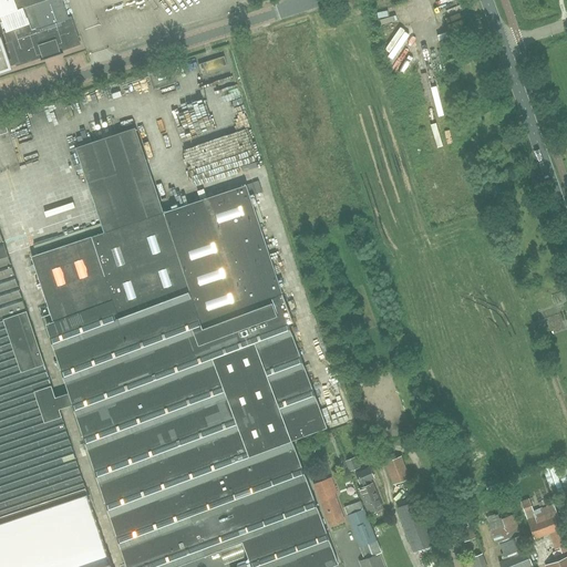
[(0,0),(0,17),(6,32),(6,31),(8,35),(4,37),(7,43),(4,43),(2,38),(0,38),(0,71),(10,68),(10,65),(16,63),(17,65),(26,62),(43,57),(44,59),(61,53),(60,51),(69,48),(80,43),(71,17),(68,18),(61,0),(0,0)]
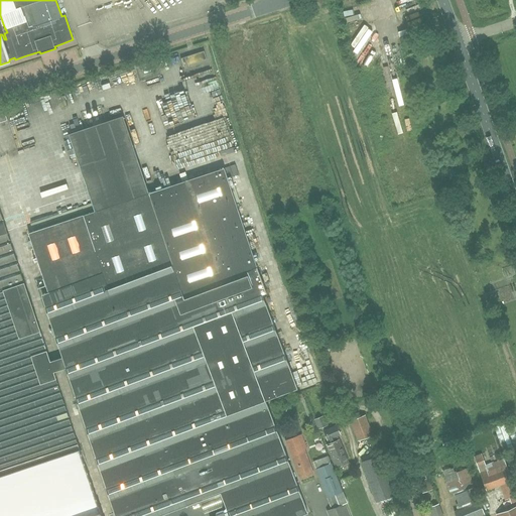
[(207,59),(204,51),(179,58),(182,67),(207,59)]
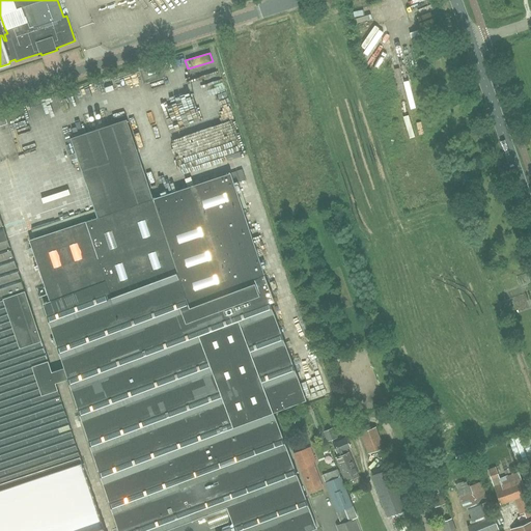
[(227,507),(235,530),(308,530),(309,530),(316,528),(273,412),(306,399),(270,303),(274,301),(266,277),(252,238),(234,184),(240,182),(246,179),(242,169),(236,171),(230,173),(230,172),(216,177),(214,171),(207,173),(210,179),(197,184),(195,177),(173,185),(175,191),(152,198),(126,120),(72,139),(98,217),(29,241),(54,312),(47,315),(64,369),(58,371),(52,373),(0,217),(0,488),(34,477),(82,462),(55,383),(61,381),(67,379),(118,530),(163,530),(191,521),(227,507)]
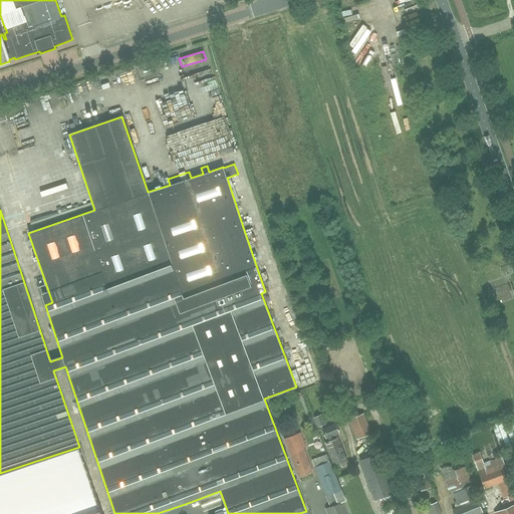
[(62,194),(64,200),(79,195),(77,189),(62,194)]
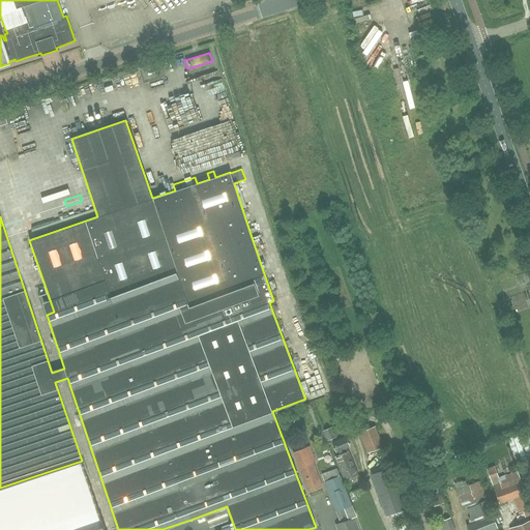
[(51,211),(64,205),(62,201),(49,207),(51,211)]
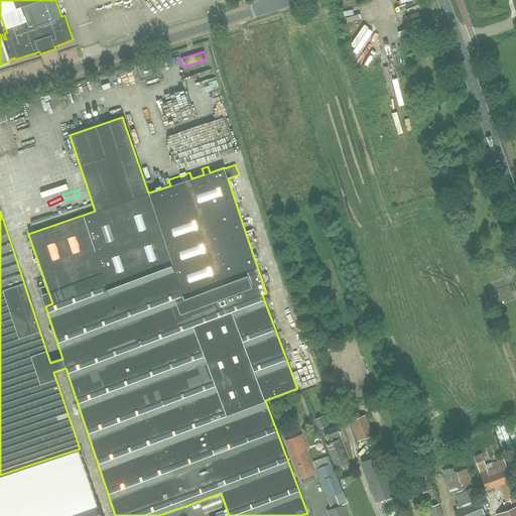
[(302,393),(279,402),(281,407),(288,404),(289,406),(304,400),(302,393)]
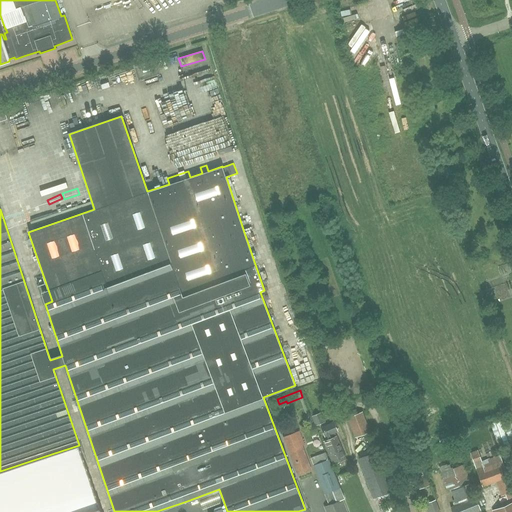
[(316,426),(325,422),(321,412),(312,416),(316,426)]
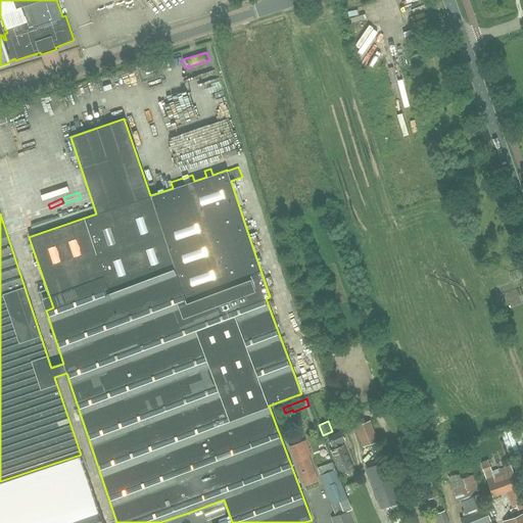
[(378,441),(370,421),(354,427),(363,447),(378,441)]
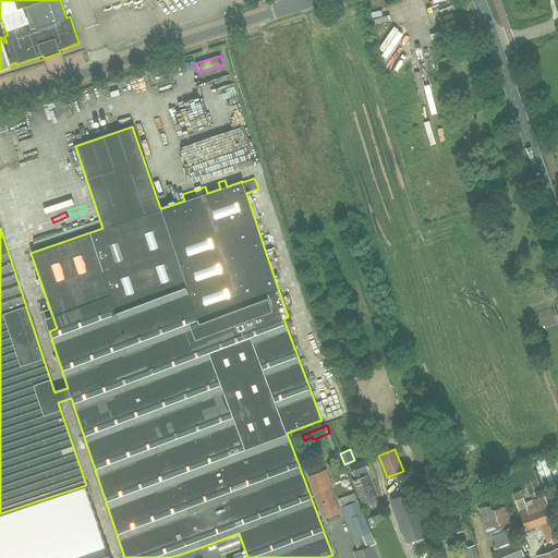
[(547,459),(545,455),(534,459),(535,463),(542,478),(545,487),(557,482),(557,465),(556,460),(548,462),(547,459)]
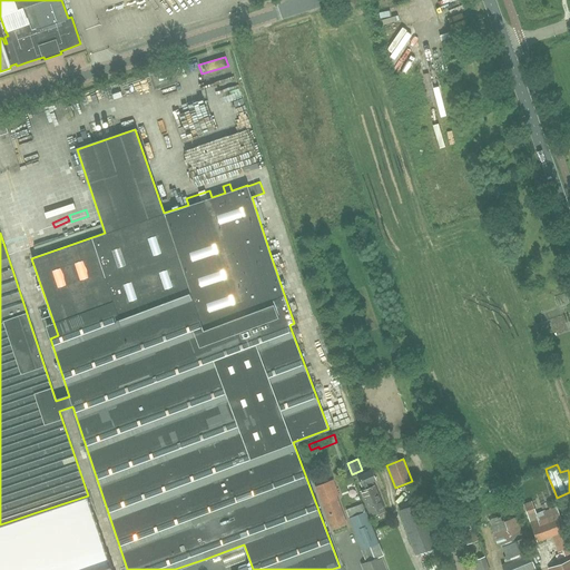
[(371,517),(385,510),(375,485),(373,487),(371,482),(376,481),(372,470),(357,475),(363,490),(361,491),(371,517)]
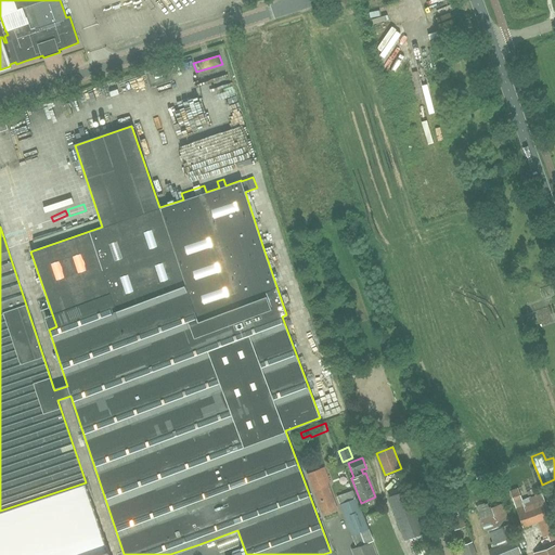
[(308,474),(311,481),(323,514),(336,510),(326,482),(330,481),(324,467),(308,474)]
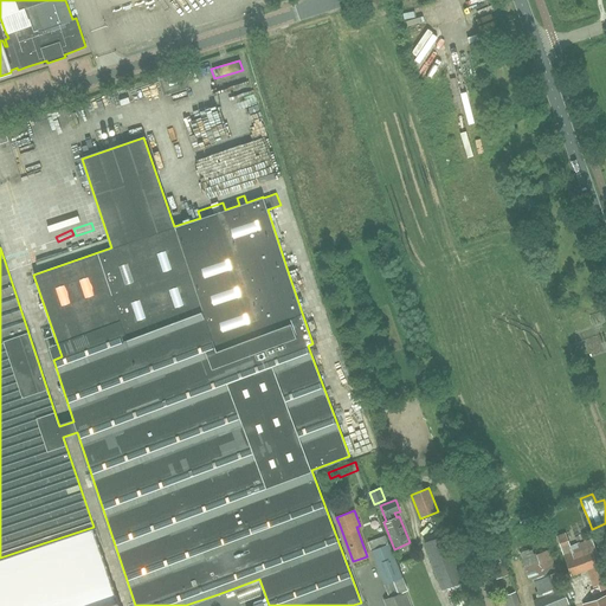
[(522,526),(536,521),(533,510),(519,516),(522,526)]
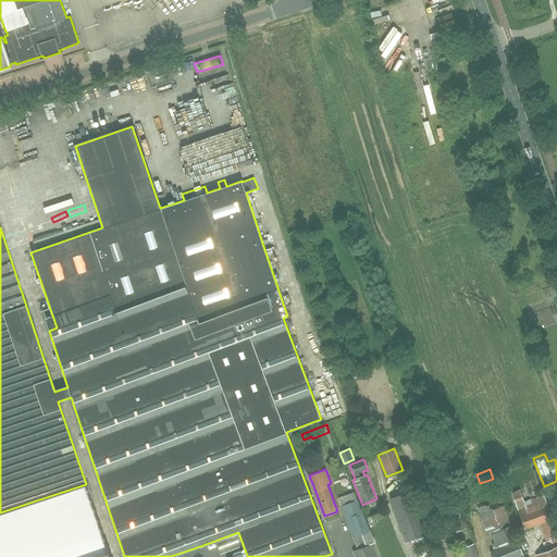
[(110,556),(86,484),(36,500),(0,512),(0,556),(110,556)]
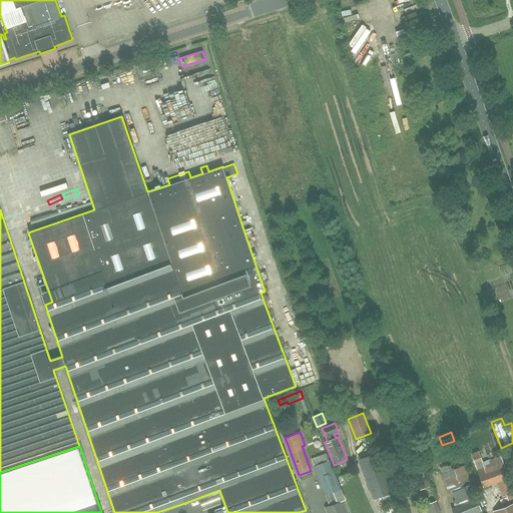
[(375,499),(392,492),(377,452),(359,459),(375,499)]
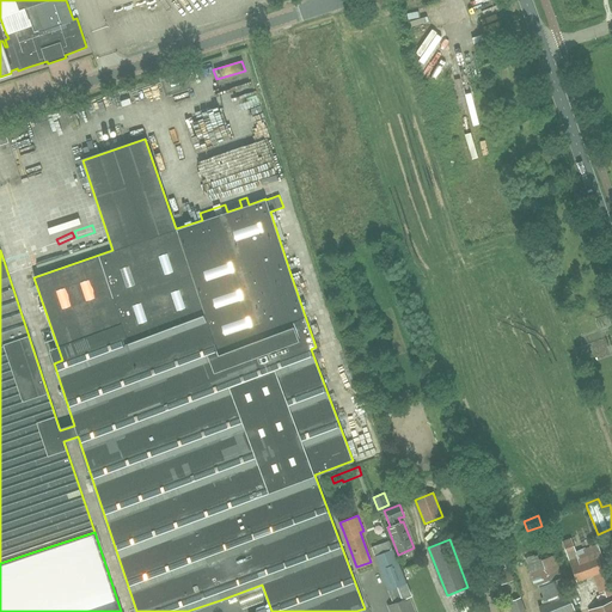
[(562,542),(567,556),(568,556),(569,560),(569,562),(576,582),(593,576),(599,594),(605,592),(606,597),(611,594),(611,581),(607,570),(598,544),(586,548),(577,551),(575,552),(573,545),(570,539),(562,542)]
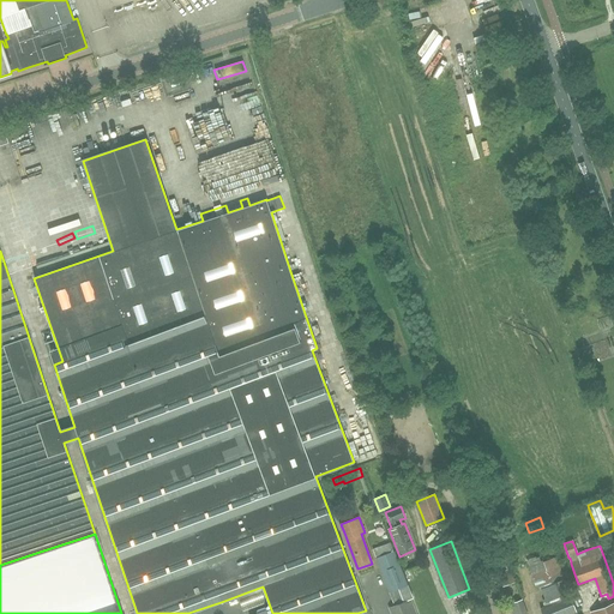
[(390,591),(408,585),(391,542),(373,549),(390,591)]
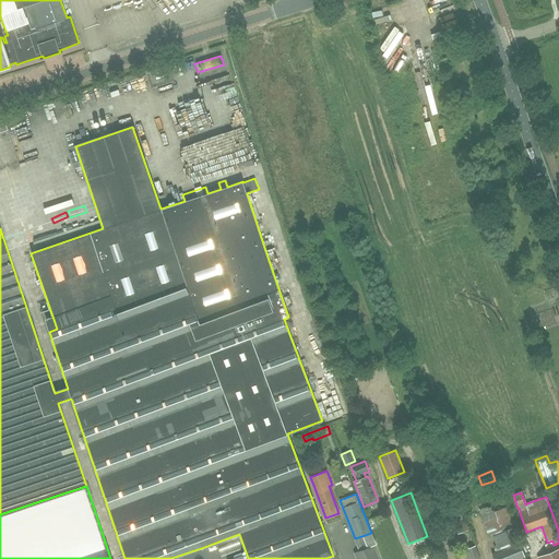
[(524,558),(518,543),(520,543),(514,527),(507,507),(495,511),(494,510),(492,511),(491,508),(491,507),(489,508),(488,507),(479,510),(484,522),(485,525),(489,537),(492,536),(496,545),(494,547),(496,552),(491,554),(494,558),(524,558)]
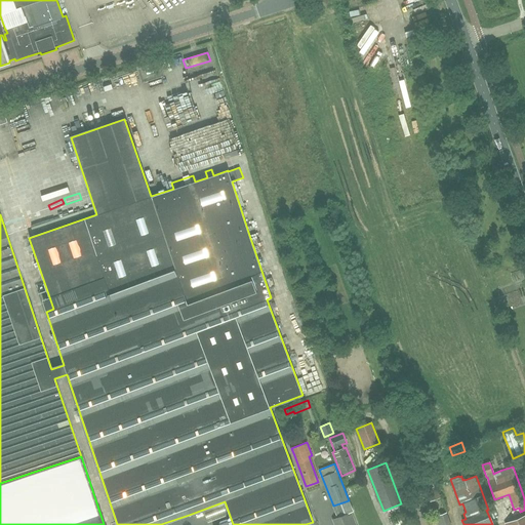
[(430,502),(441,498),(436,486),(434,487),(432,483),(426,485),(427,490),(425,490),(430,502)]
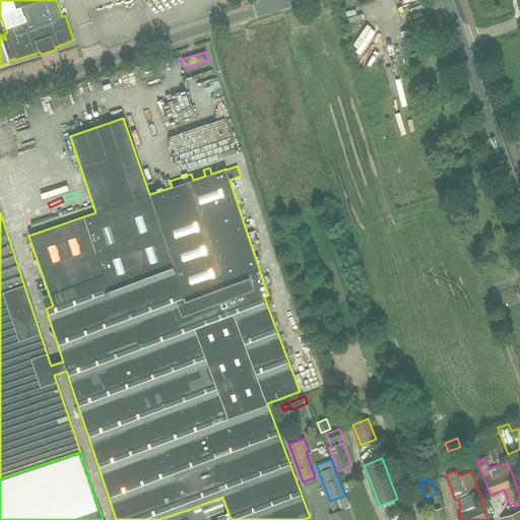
[(332,508),(334,513),(329,515),(331,519),(352,519),(347,507),(349,507),(347,502),(332,508)]
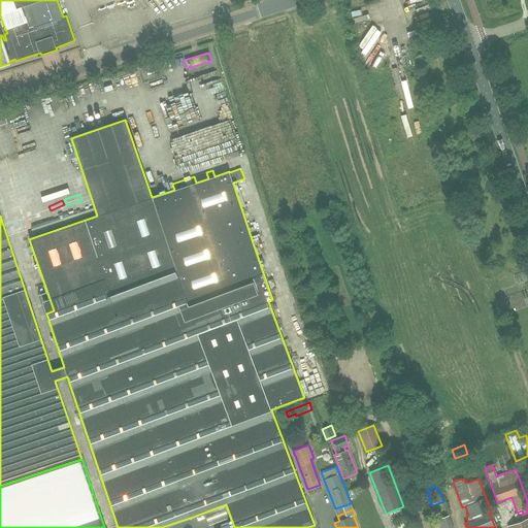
[(527,527),(527,519),(508,527),(527,527)]
